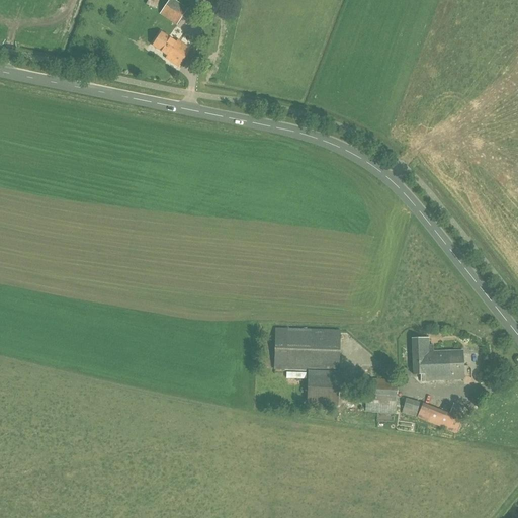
[(159,1),(156,0),(148,0),(146,5),(156,9),(159,1)]
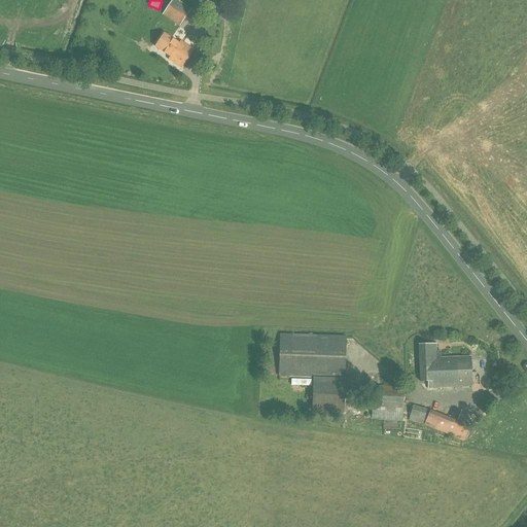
[(190,9),(177,0),(172,0),(163,14),(180,26),(190,9)]
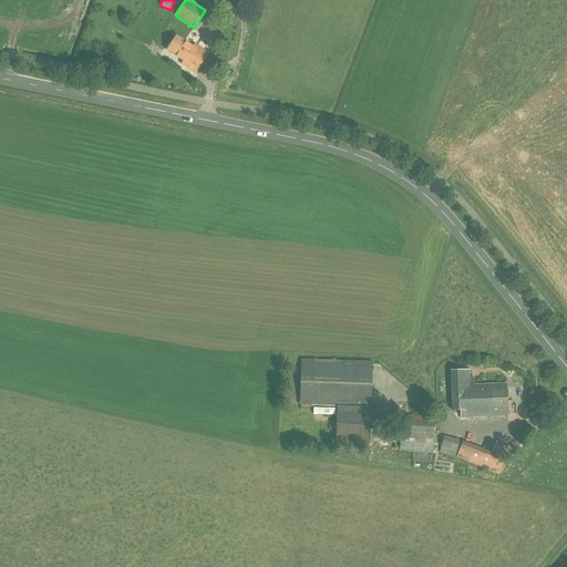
[(195,73),(208,53),(195,43),(193,47),(177,35),(167,50),(183,61),(182,64),(195,73)]
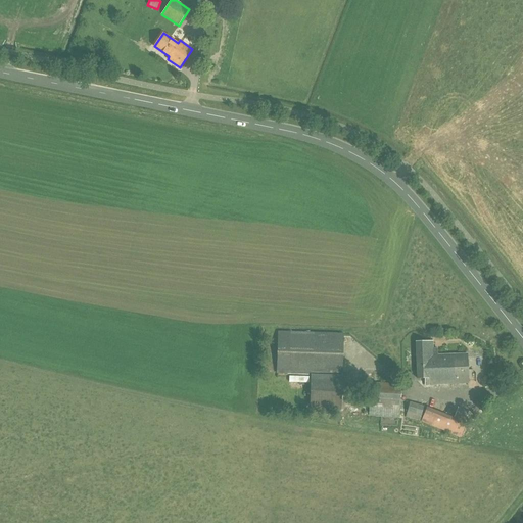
[(340,413),(343,334),(278,331),(277,373),(311,374),(310,412),(340,413)]
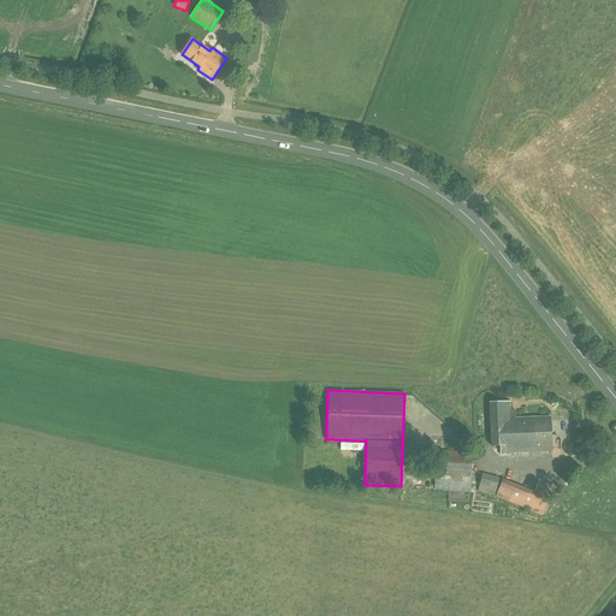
[(501,454),(552,451),(550,416),(510,419),(509,402),(490,403),(491,446),(501,445),(501,454)]
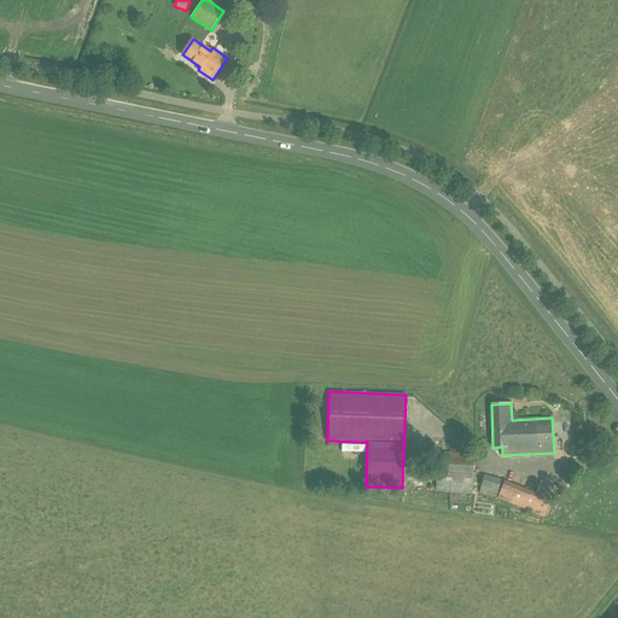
[(473,454),(438,453),(437,491),(458,491),(473,493),(473,454)]
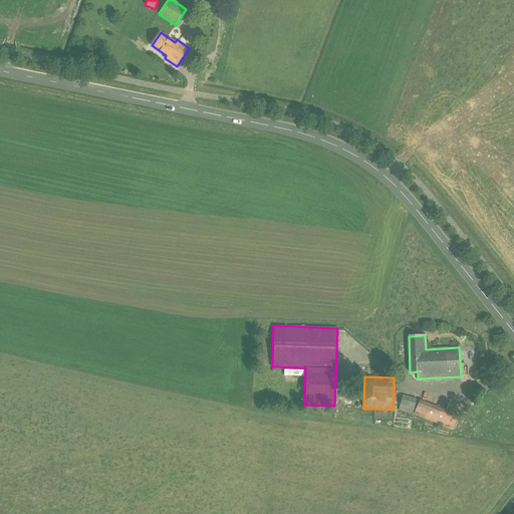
[(417,400),(403,396),(400,405),(414,409),(417,400)]
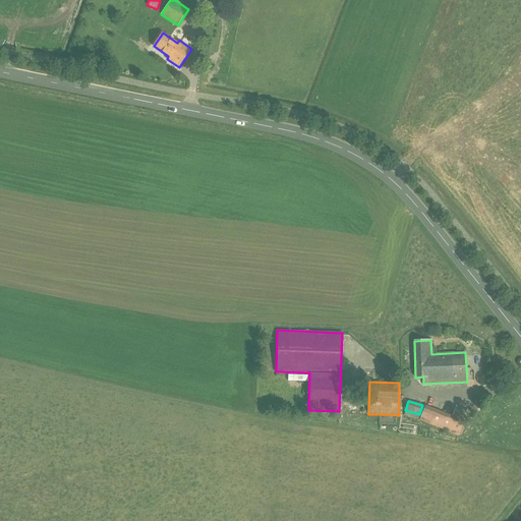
[(463,421),(425,405),(419,419),(458,436),(463,421)]
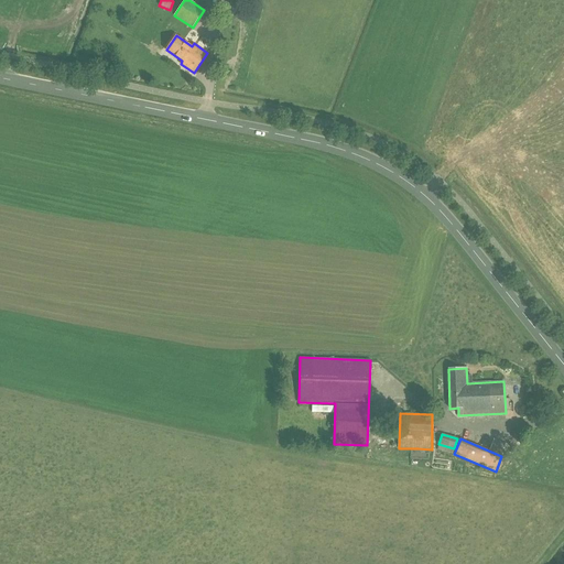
[(502,455),(507,444),(495,440),(490,451),(502,455)]
